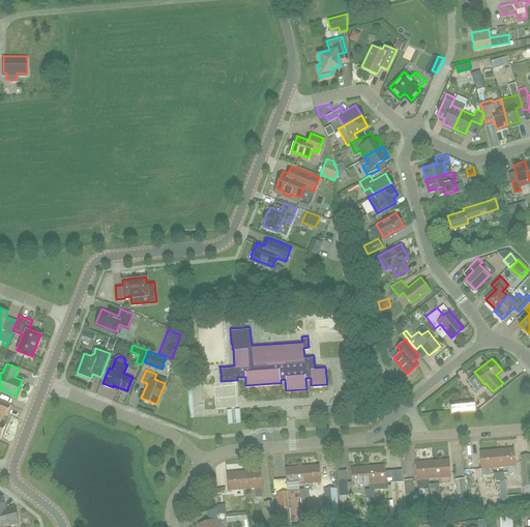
[(218,387),(218,397),(225,397),(225,406),(240,405),(239,387),(218,387)]
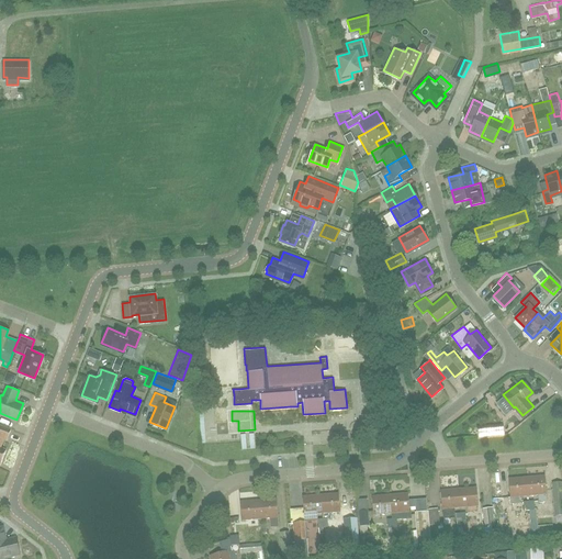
[(0,462),(0,464),(7,448),(0,445),(0,438),(1,436),(7,438),(11,428),(0,423),(0,462)]
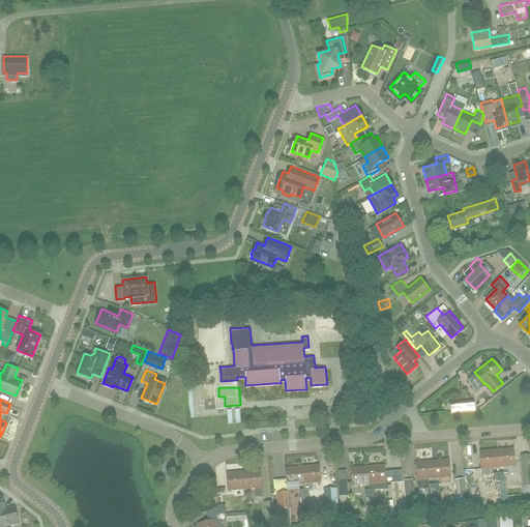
[(475,408),(474,401),(450,403),(451,410),(475,408)]
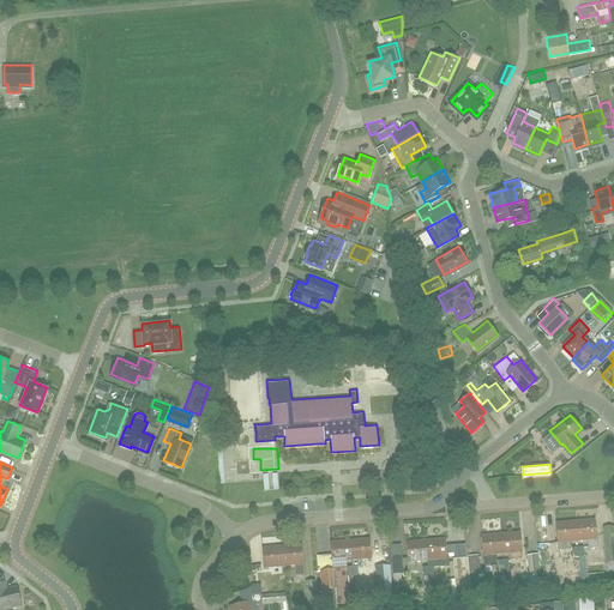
[(361,470),(344,470),(344,485),(361,485),(361,470)]
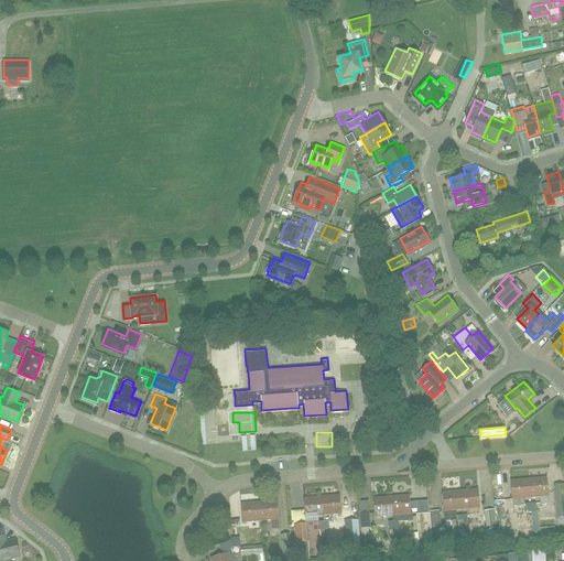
[(246,450),(258,450),(257,434),(245,434),(246,450)]
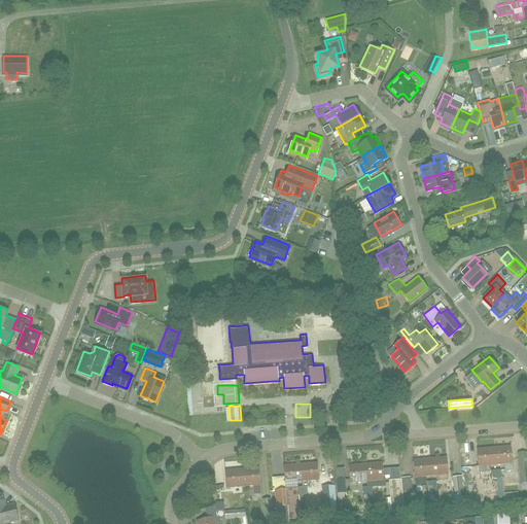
[(512,462),(512,461),(511,444),(493,445),(495,463),(503,462),(504,469),(512,468),(512,462)]
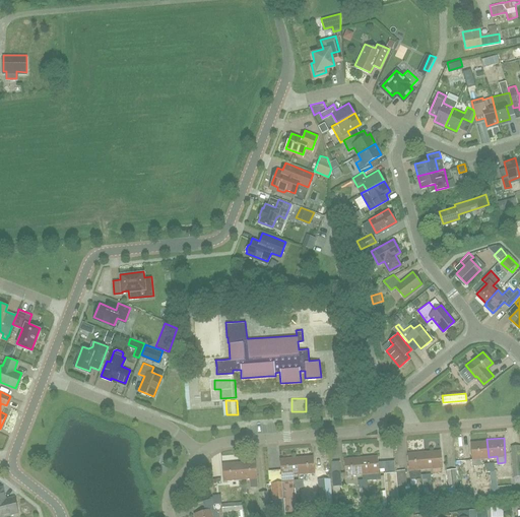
[(489,457),(486,439),(470,441),(472,464),(480,463),(479,457),(489,457)]
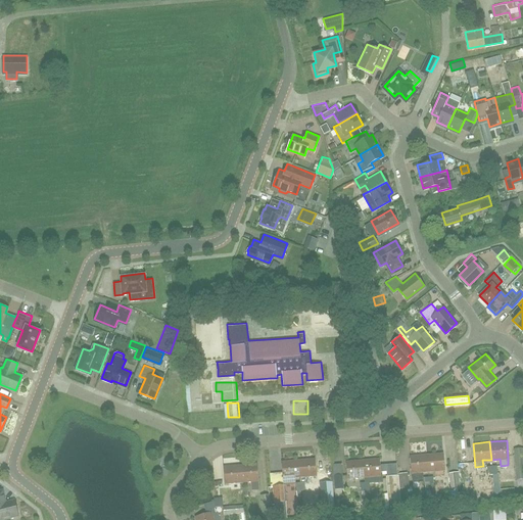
[(522,477),(522,454),(521,454),(521,446),(514,447),(515,478),(522,477)]
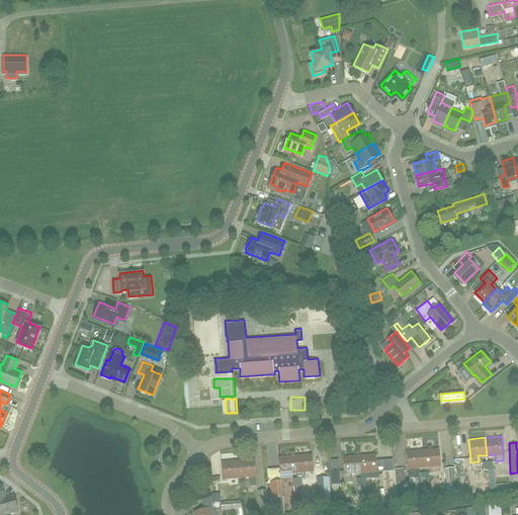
[(439,464),(440,464),(439,447),(423,448),(424,465),(431,465),(439,464)]
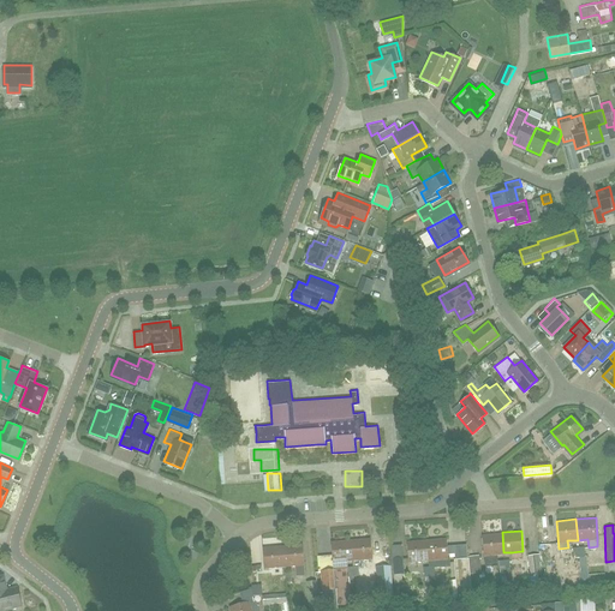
[(503,552),(502,532),(482,534),(484,553),(485,553),(485,559),(497,558),(496,553),(503,552)]
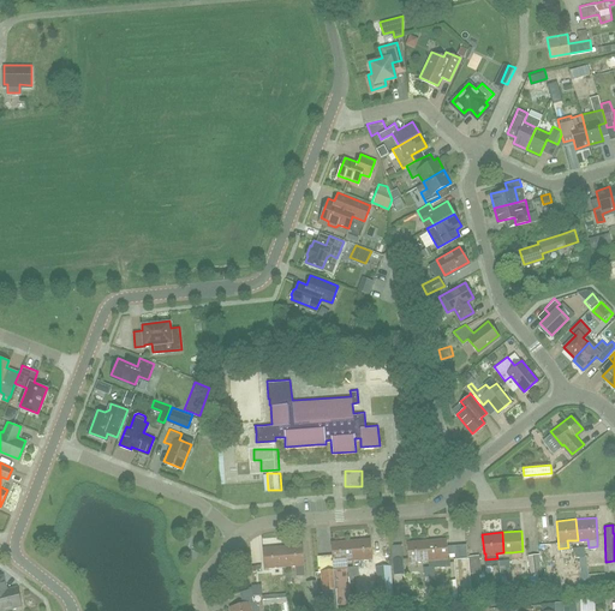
[(428,558),(439,558),(439,565),(451,564),(449,556),(447,556),(446,537),(425,539),(428,558)]
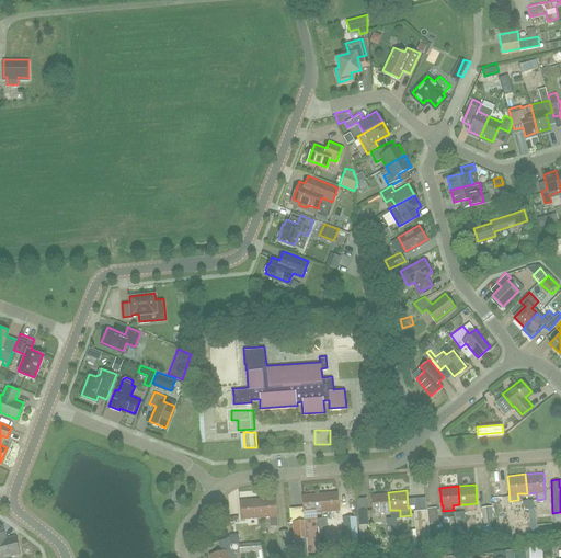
[(321,510),(336,509),(339,509),(338,491),(320,492),(321,510)]
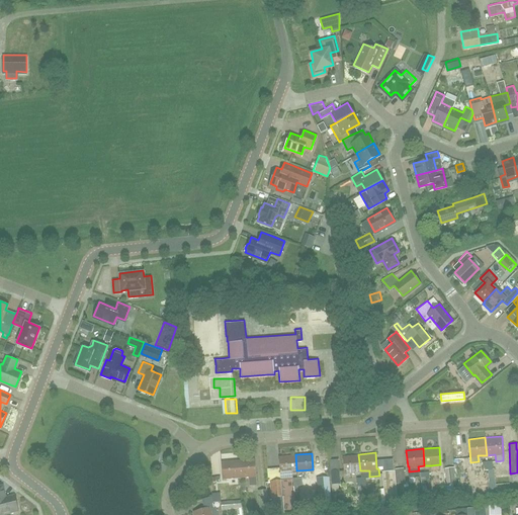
[(296,470),(295,454),(278,456),(279,466),(280,473),(280,479),(292,478),(292,477),(292,471),(296,471),(296,470)]
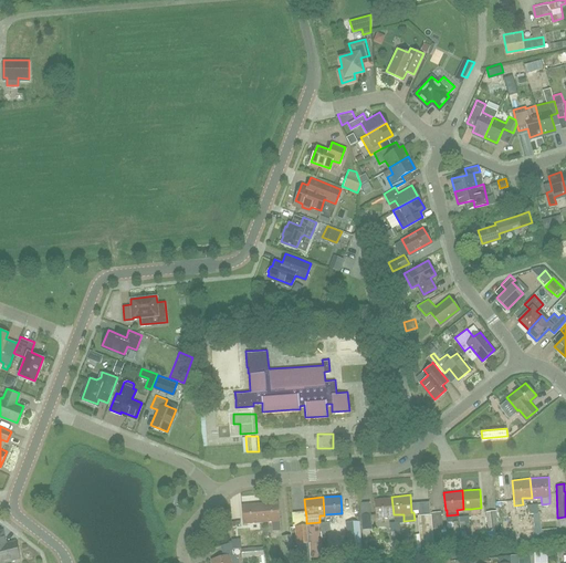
[(394,514),(391,497),(374,498),(375,517),(394,514)]
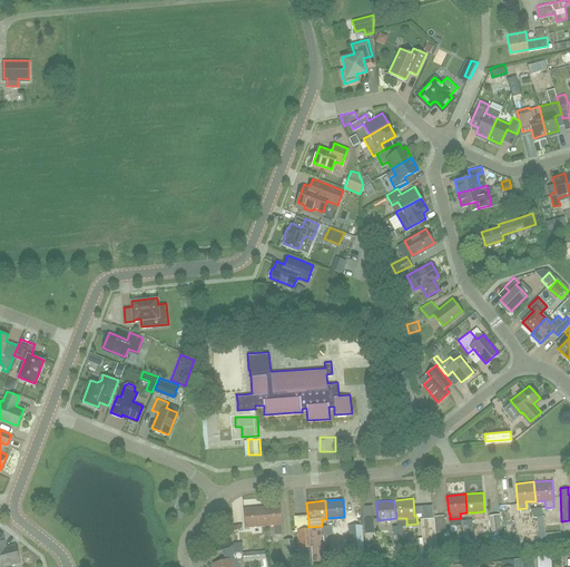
[(264,524),(274,522),(275,533),(283,531),(282,527),(282,522),(281,504),(262,506),(264,524)]
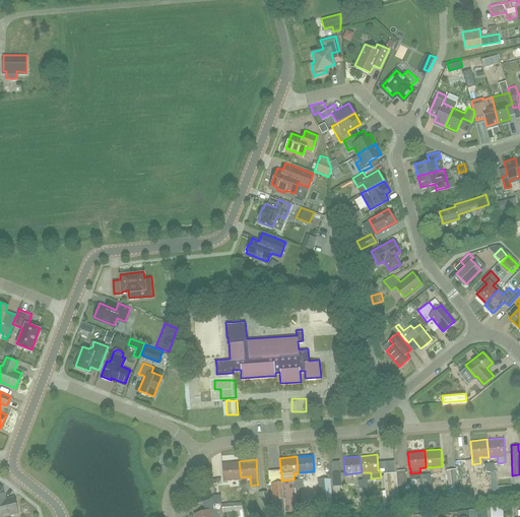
[(241,477),(239,461),(222,462),(223,479),(241,477)]
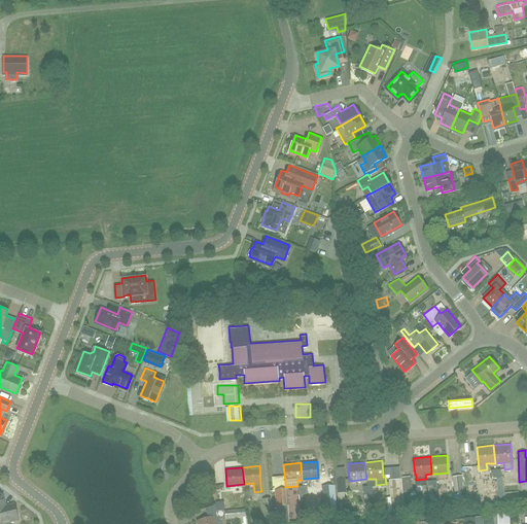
[(454,491),(456,491),(463,490),(462,474),(452,475),(454,491)]
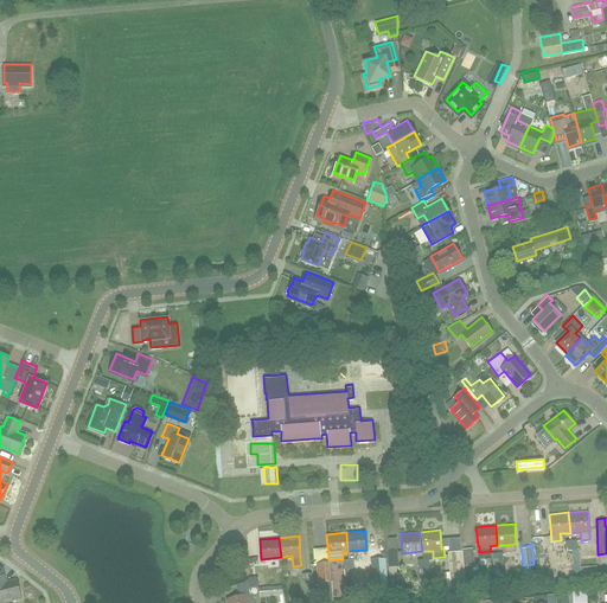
[(462,550),(464,563),(466,585),(474,584),(472,562),(474,562),(472,546),(461,547),(462,550)]
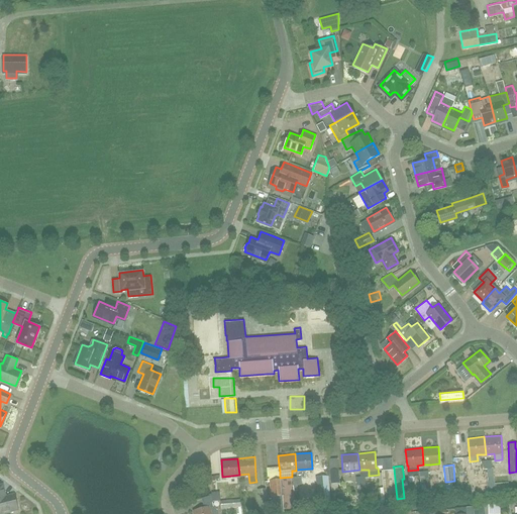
[(337,467),(330,468),(331,482),(339,481),(337,467)]
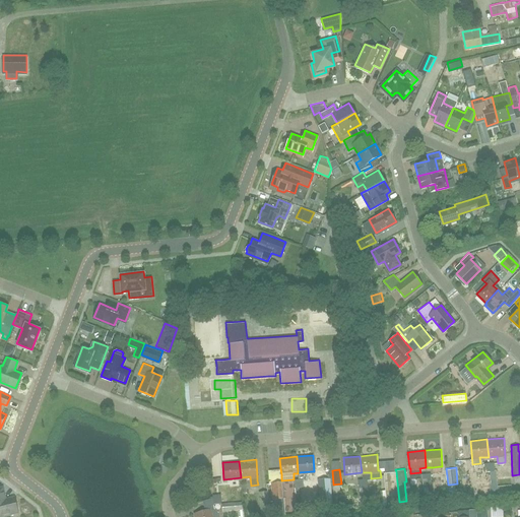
[(396,471),(384,472),(385,489),(382,489),(383,507),(397,506),(397,503),(398,503),(397,482),(396,471)]
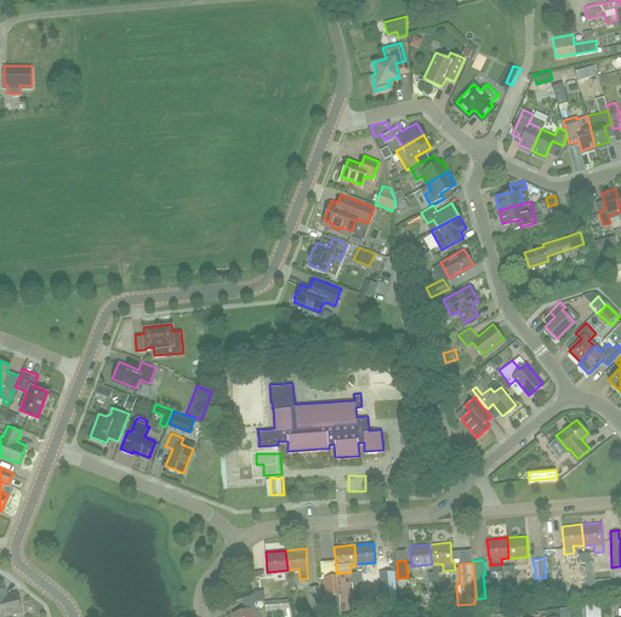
[(398,605),(394,569),(380,571),(383,607),(398,605)]
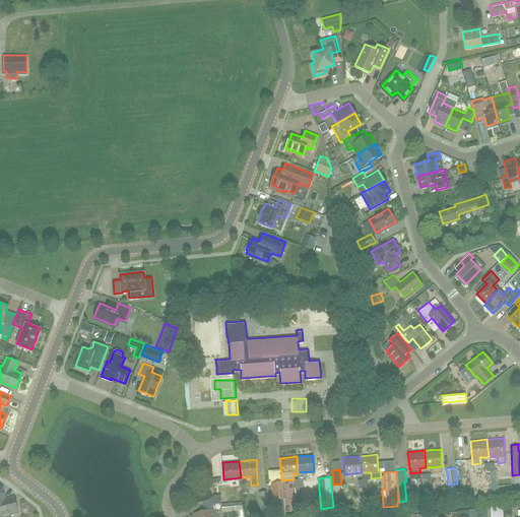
[(270,481),(273,506),(272,506),(273,514),(284,513),(282,497),(281,480),(270,481)]
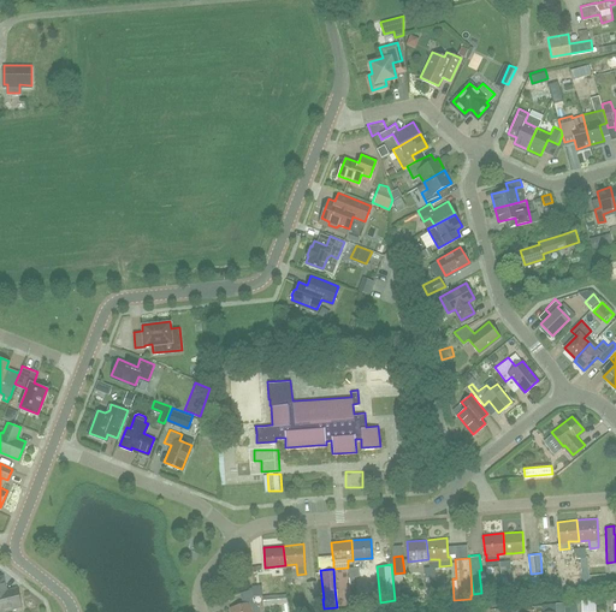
[(6,589),(3,576),(0,576),(0,610),(21,605),(17,587),(6,589)]
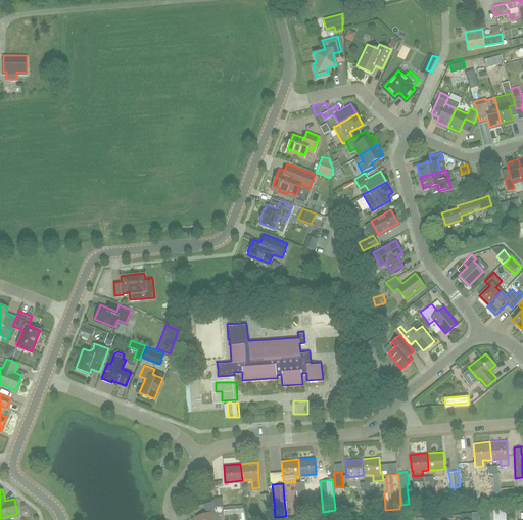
[(272,518),(271,511),(270,492),(260,493),(263,518),(272,518)]
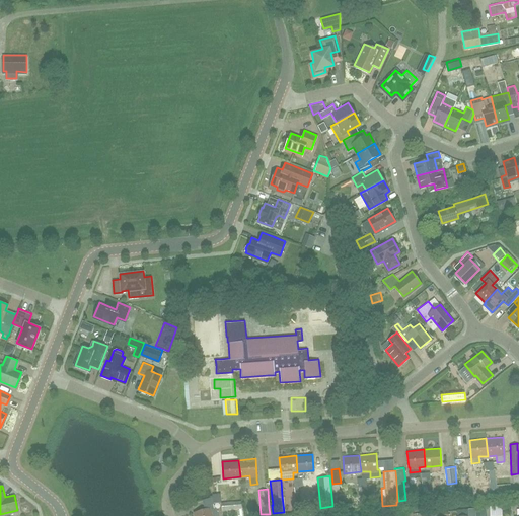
[(238,500),(237,491),(222,491),(223,501),(238,500)]
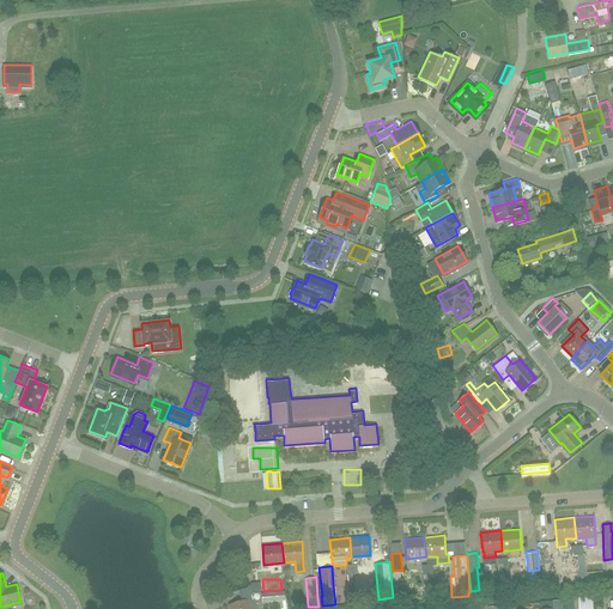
[(260,580),(250,582),(252,592),(261,591),(260,580)]
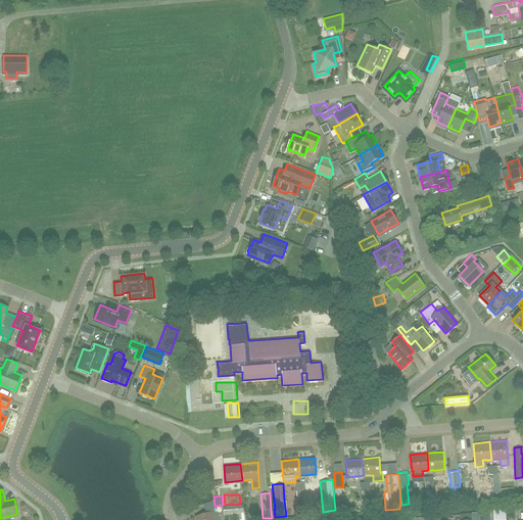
[(224,509),(225,519),(239,519),(244,519),(243,508),(224,509)]
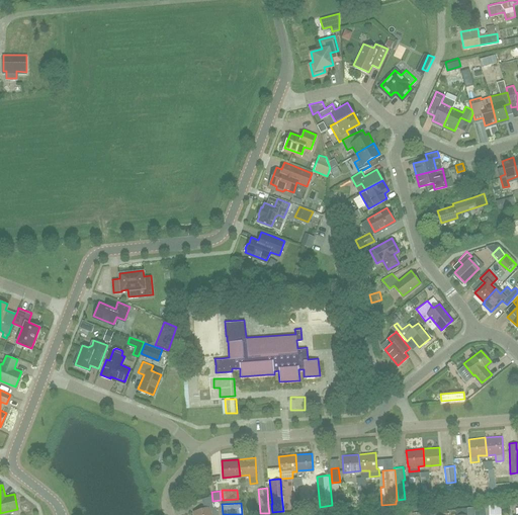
[(220,514),(221,514),(218,514),(217,514),(214,506),(209,507),(209,505),(193,510),(194,514),(220,514)]
